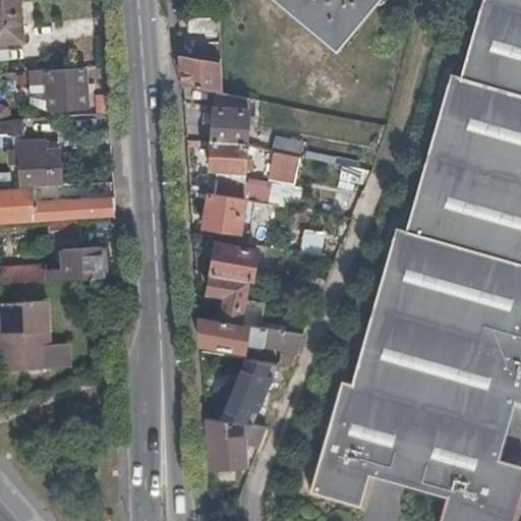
[(0,0),(0,43),(23,42),(20,0),(0,0)]
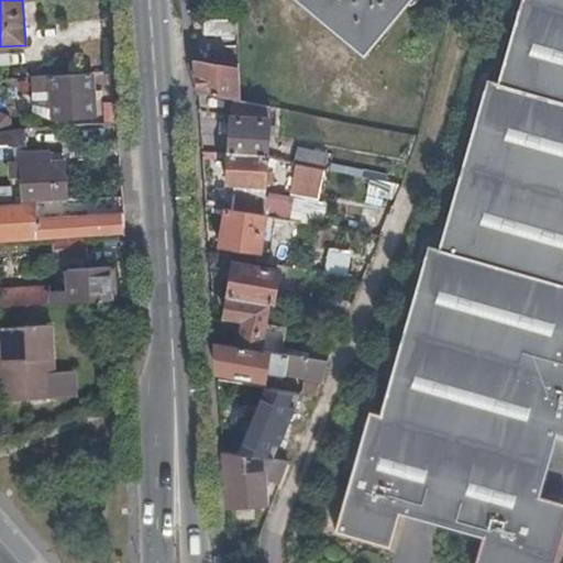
[(304,0),(366,52),(409,0),(304,0)]
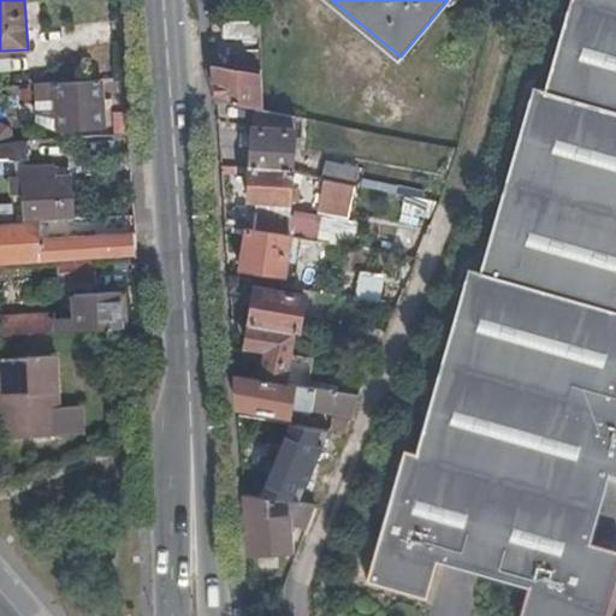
[(605,615),(615,582),(615,551),(591,543),(611,477),(615,477),(615,0),(552,0),(528,81),(542,86),(490,250),(489,337),(450,337),(414,450),(406,448),(363,578),(425,597),(436,560),(526,587),(516,615),(605,615)]
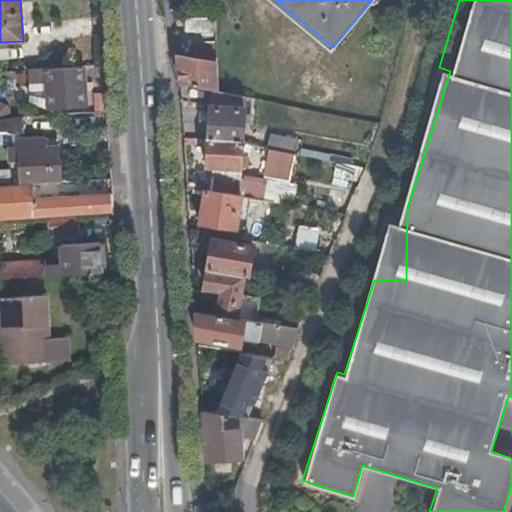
[(215,30),(214,17),(188,20),(189,32),(215,30)]
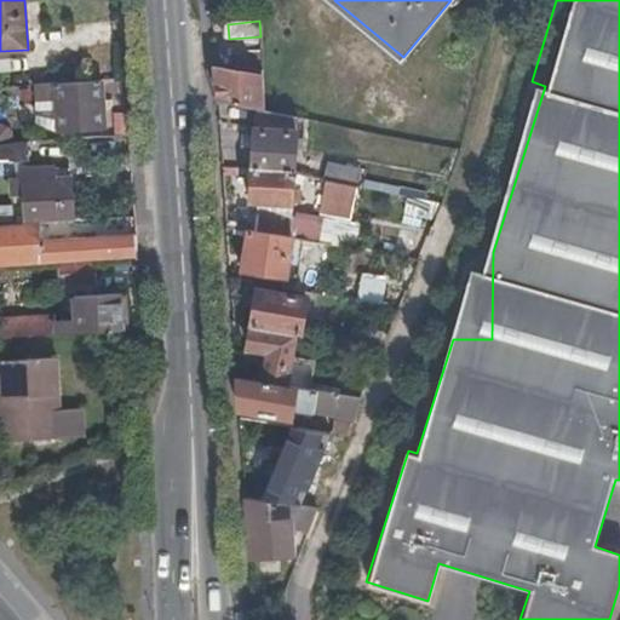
[(216,69),(218,102),(257,109),(265,110),(264,70),(262,70),(260,50),(248,50),(251,75),(216,69)]
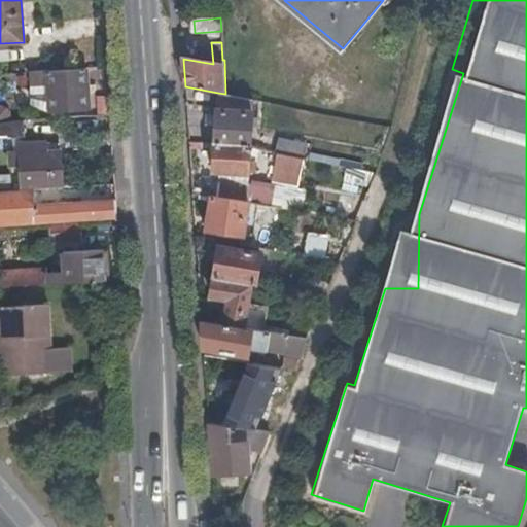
[(90,109),(86,68),(27,72),(28,94),(50,93),(51,112),(90,109)]
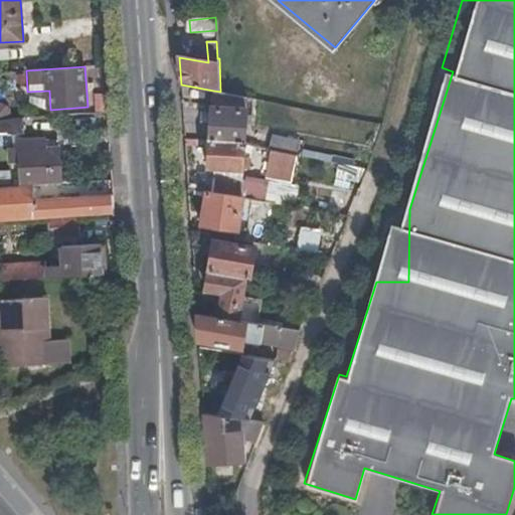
[(246,110),(248,97),(220,92),(213,91),(211,108),(246,110)]
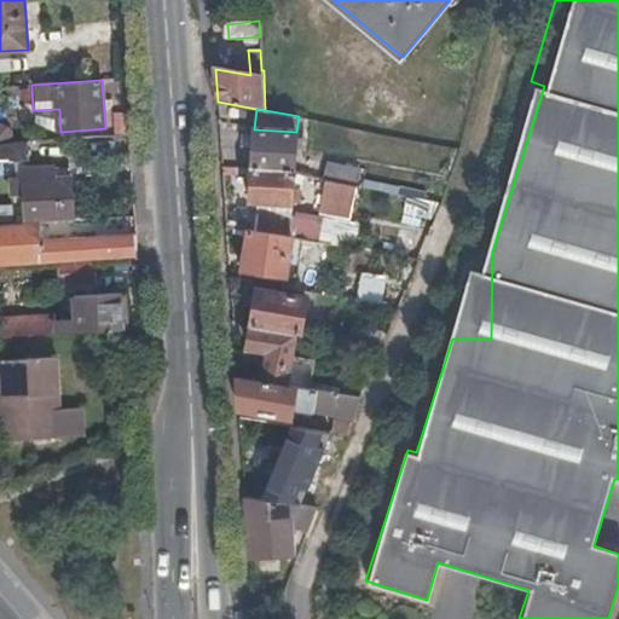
[(254,129),(252,169),(294,173),(296,132),(254,129)]
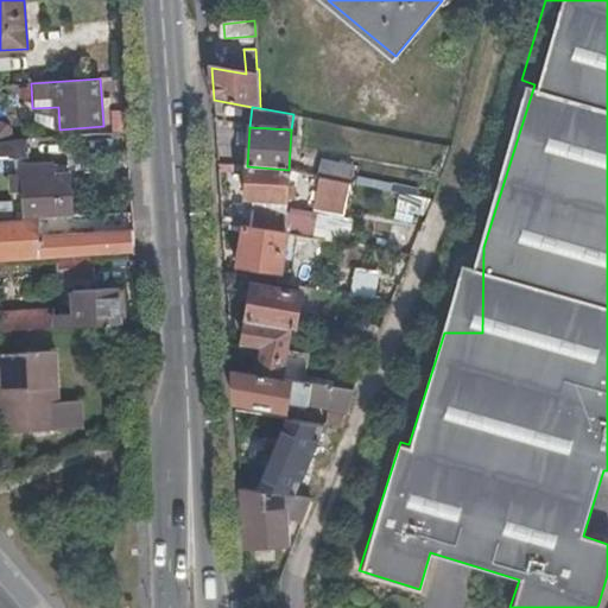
[(0,159),(29,158),(27,138),(0,140),(0,159)]
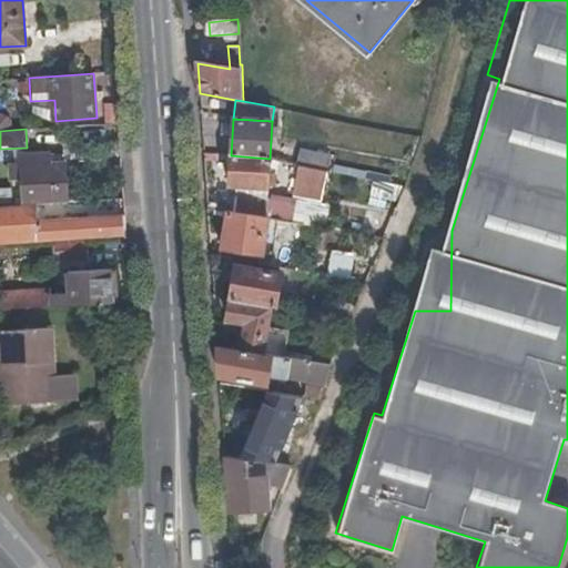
[(297,164),(320,169),(322,154),(301,151),(297,164)]
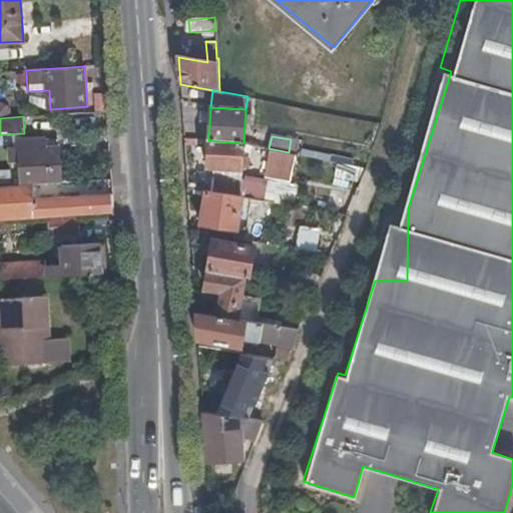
[(21,184),(28,184),(60,182),(59,147),(45,147),(44,140),(20,141),(21,184)]
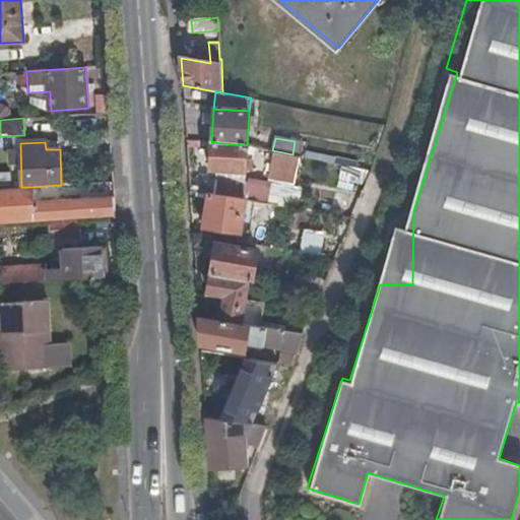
[(247,145),(211,142),(210,169),(219,170),(246,172),(247,166),(252,166),(253,159),(247,159),(247,145)]
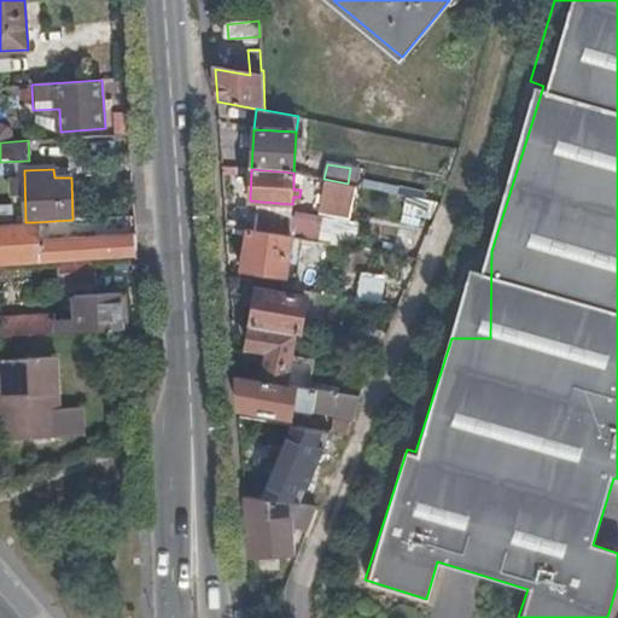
[(354,185),(348,184),(324,179),(321,191),(318,213),(347,219),(354,185)]
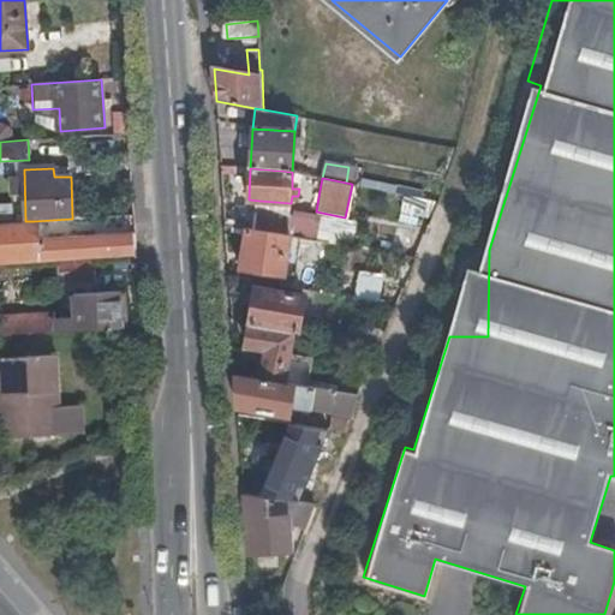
[(256,214),(290,220),(291,203),(260,201),(256,214)]
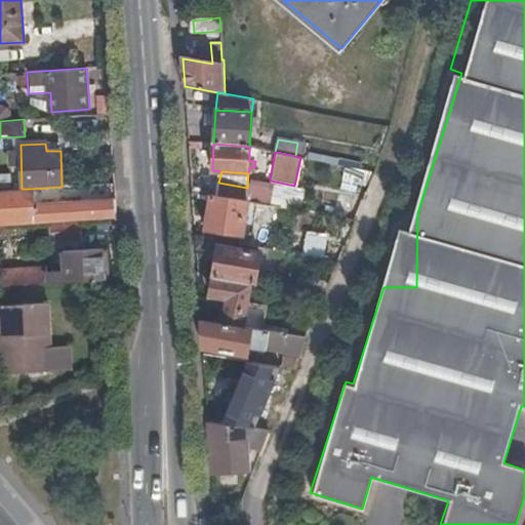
[(216,197),(248,203),(250,188),(247,188),(218,183),(216,197)]
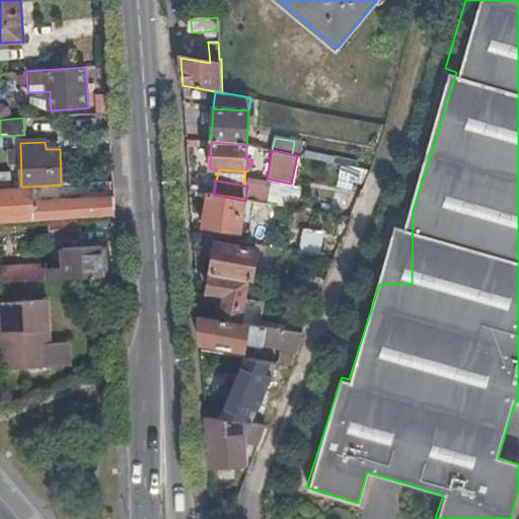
[(0,188),(0,222),(49,219),(77,217),(114,215),(113,197),(29,202),(28,187),(21,187),(0,188)]
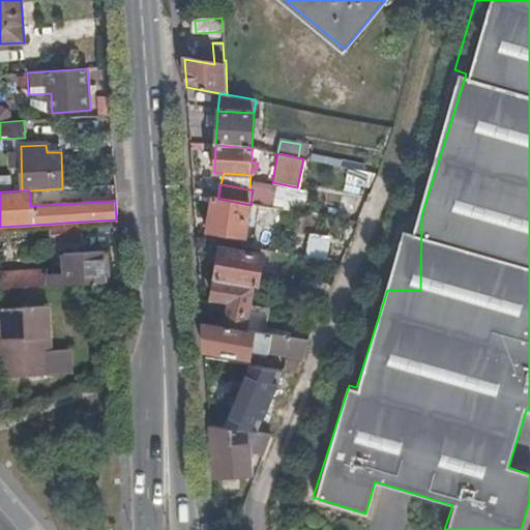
[(262,223),(265,207),(251,205),(218,199),(213,198),(210,222),(209,227),(208,232),(244,238),(247,222),(262,223)]
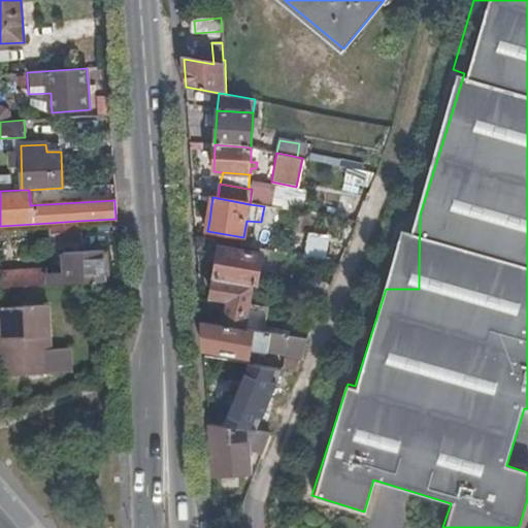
[(80,240),(78,221),(50,223),(51,242),(80,240)]
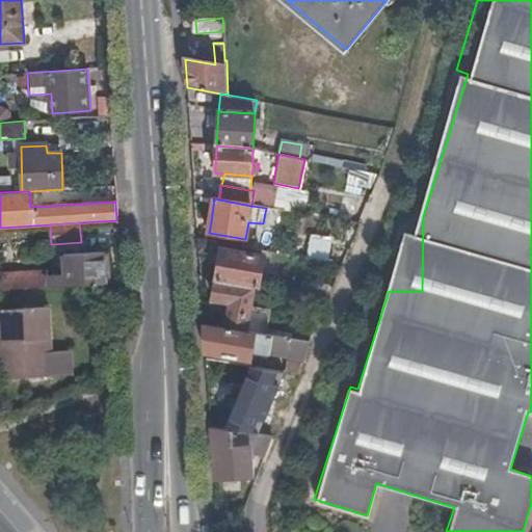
[(255,287),(258,287),(264,256),(222,248),(216,280),(255,287)]
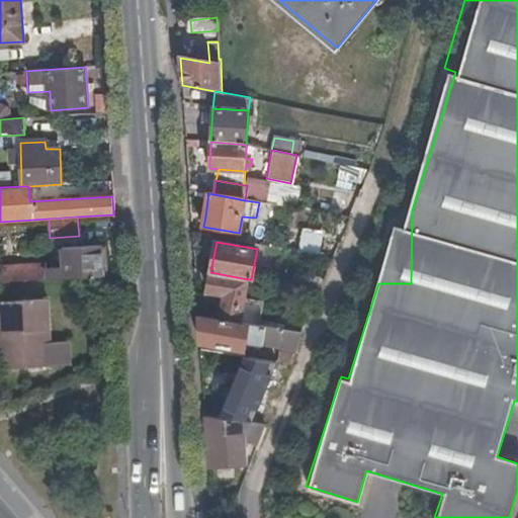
[(25,280),(102,275),(100,245),(62,247),(63,268),(47,268),(46,264),(23,266),(25,280)]
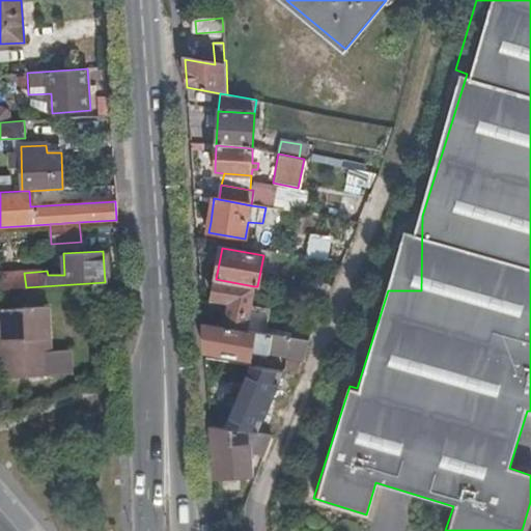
[(7,273),(0,273),(0,288),(8,288),(7,273)]
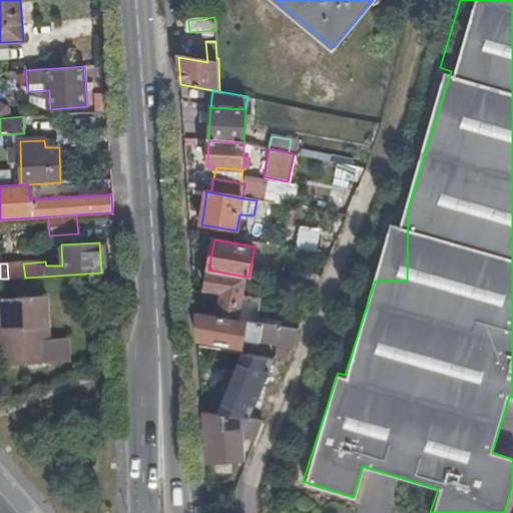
[(8,279),(25,278),(23,264),(7,264),(8,279)]
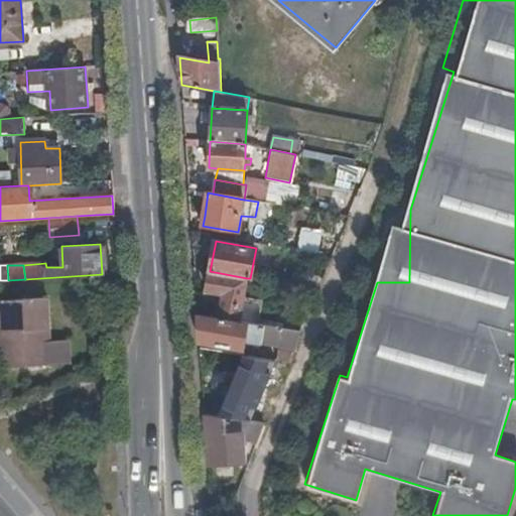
[(221,317),(258,324),(262,299),(243,296),(247,278),(210,271),(207,289),(225,293),(221,317)]
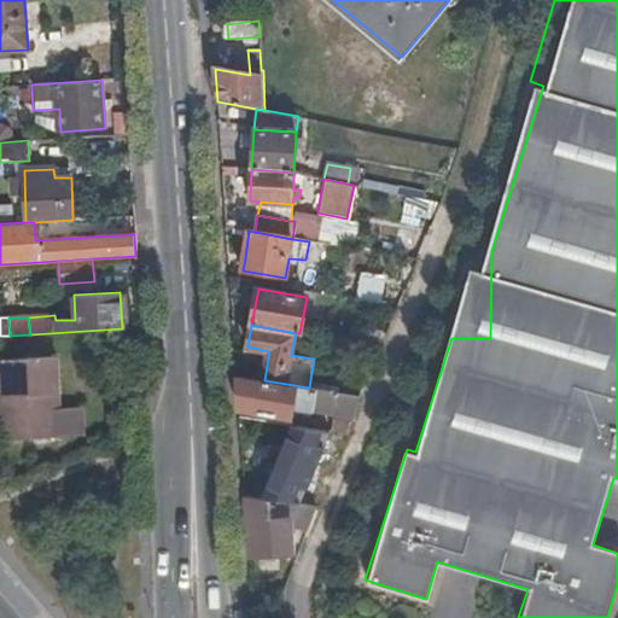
[(348,342),(380,347),(388,331),(351,325),(348,342)]
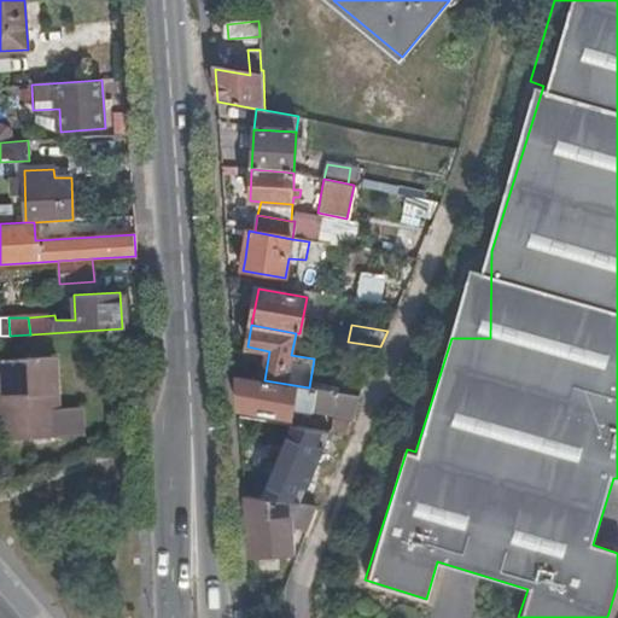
[(0,443),(62,441),(56,361),(0,363),(0,443)]
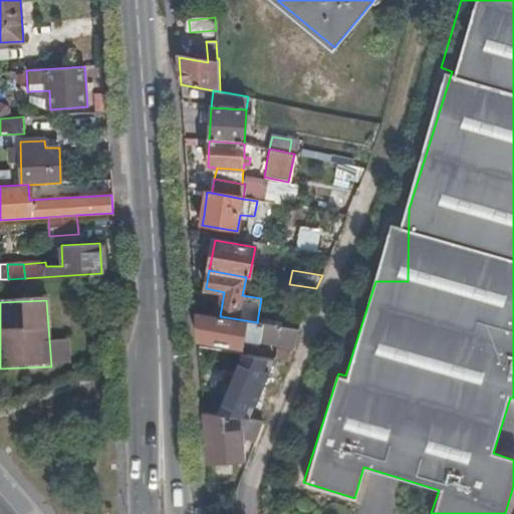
[(197,312),(199,341),(241,347),(243,337),(278,343),(281,326),(257,322),(220,316),(197,312)]
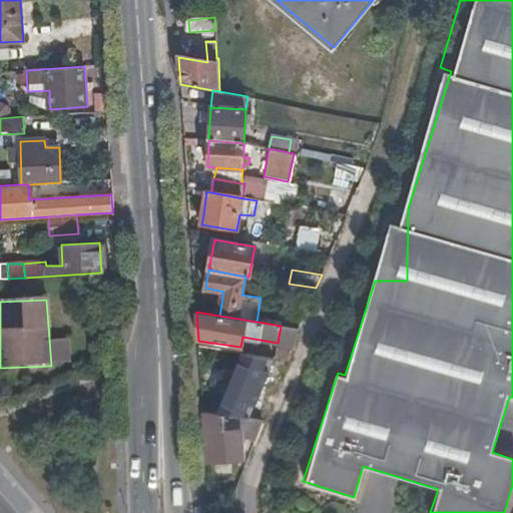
[(278,343),(294,345),(299,329),(281,326),(278,343)]
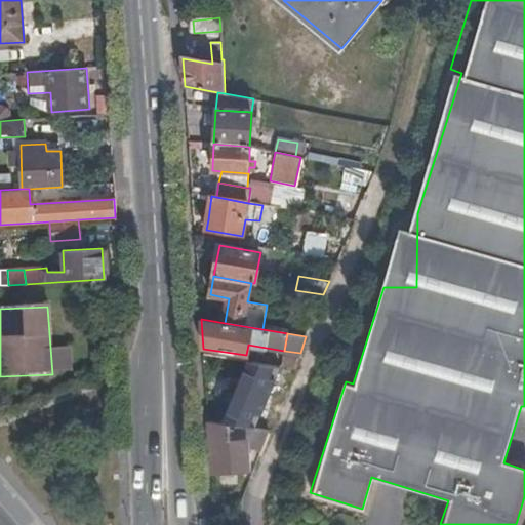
[(267,364),(293,367),(297,358),(273,354),(268,358),(267,364)]
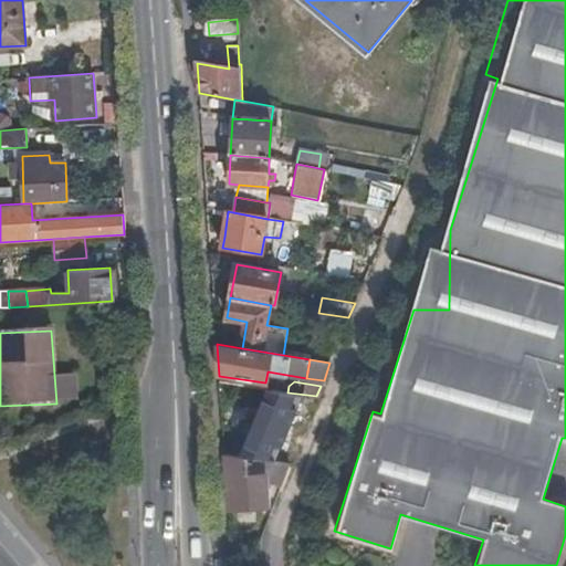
[(247,458),(275,461),(287,392),(259,387),(247,458)]
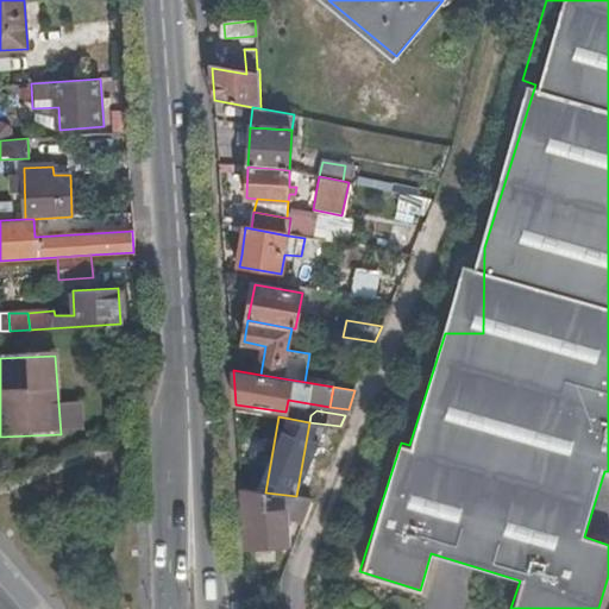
[(283,510),(306,516),(312,498),(296,496),(265,493),(242,489),(245,548),(290,544),(289,525),(284,525),(283,510)]
